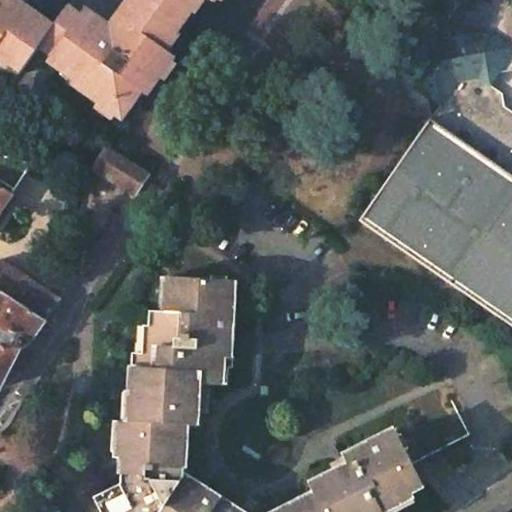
[(132,0),(112,29),(87,10),(81,18),(73,12),(70,10),(56,29),(15,0),(0,0),(0,61),(7,66),(8,65),(15,55),(27,64),(41,45),(54,56),(50,61),(64,72),(68,66),(79,75),(73,83),(100,102),(116,114),(121,118),(142,91),(146,95),(160,77),(172,60),(175,56),(167,50),(178,34),(176,33),(167,26),(175,15),(183,5),(193,11),(195,12),(203,0),(210,0),(214,3),(215,0),(132,0)]
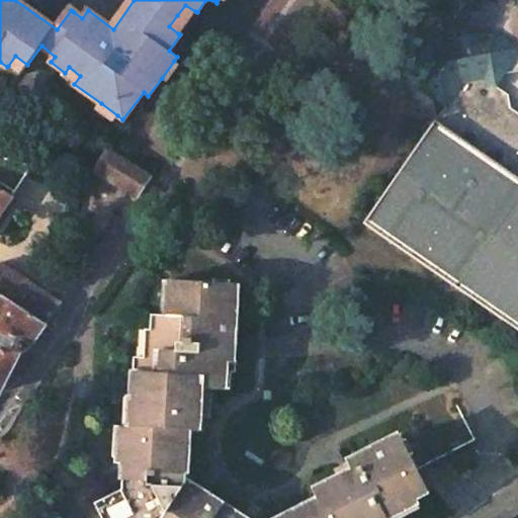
[(414,122),(427,132),(435,120),(468,143),(517,177),(517,115),(512,116),(508,122),(497,114),(501,108),(496,87),(505,74),(517,71),(517,0),(464,0),(437,40),(409,81),(407,84),(414,122)]
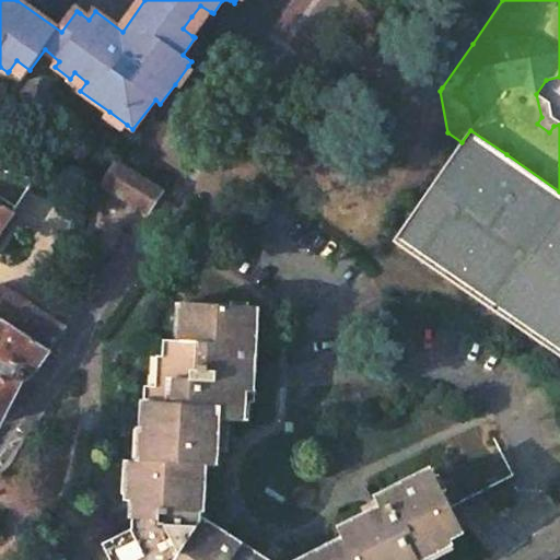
[(201,24),(211,12),(200,6),(191,16),(201,24)]
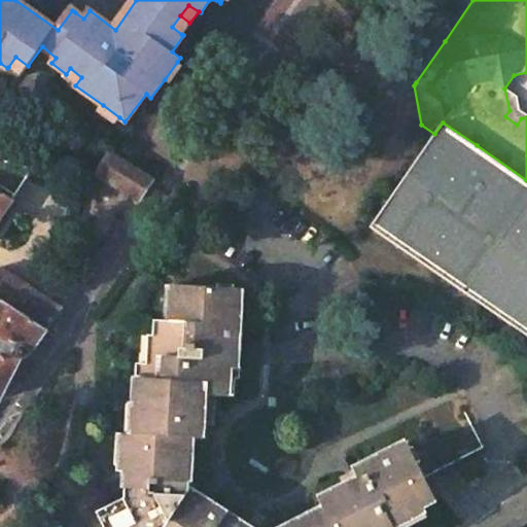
[(181,34),(189,23),(180,15),(172,27),(181,34)]
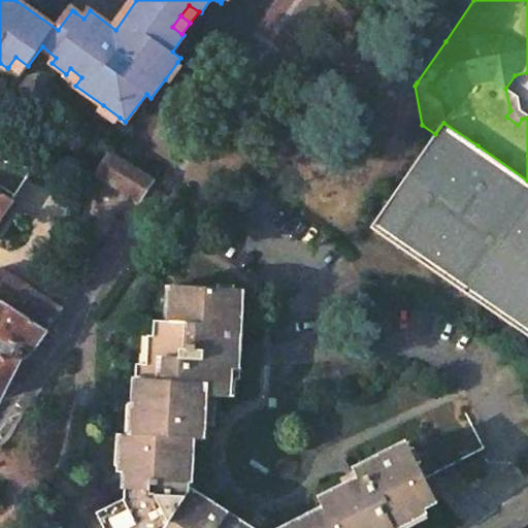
[(15,57),(8,67),(21,76),(28,66),(15,57)]
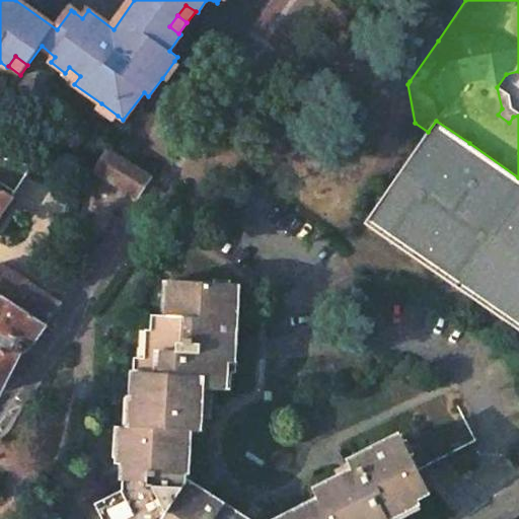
[(168,82),(180,65),(174,61),(162,78),(168,82)]
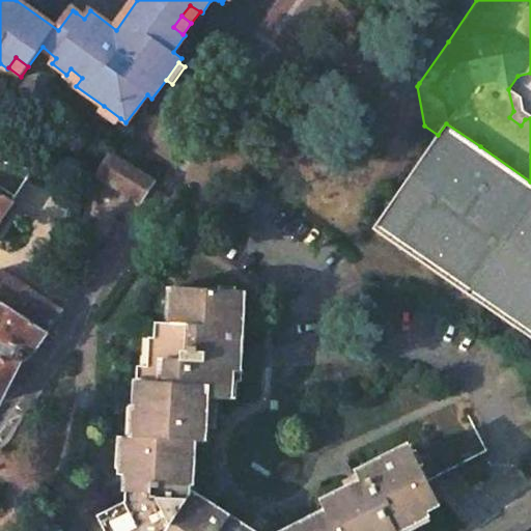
[(64,78),(76,86),(82,78),(71,68),(66,75),(64,78)]
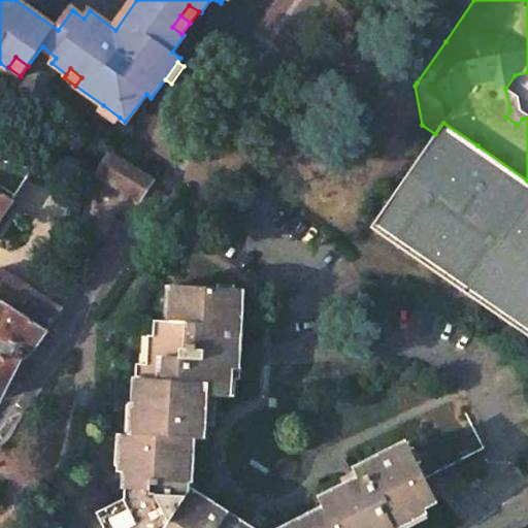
[(98,112),(116,124),(120,118),(103,105),(98,112)]
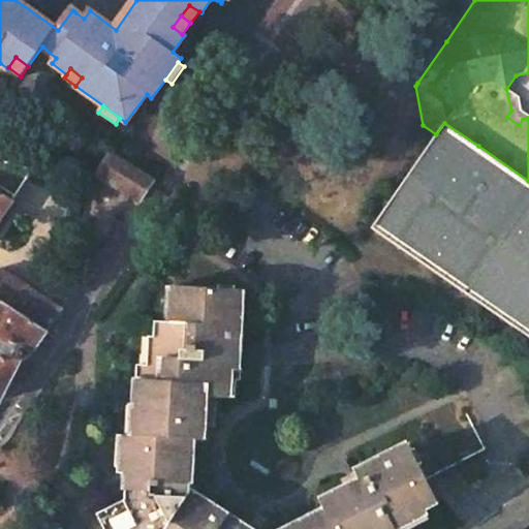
[(436,134),(372,227),(528,336),(528,181),(478,146),(444,123),(436,134)]
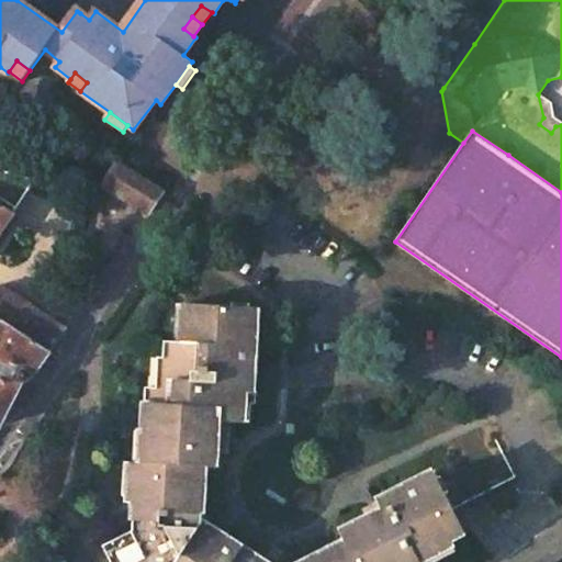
[(163,191),(117,163),(103,184),(147,213),(163,191)]
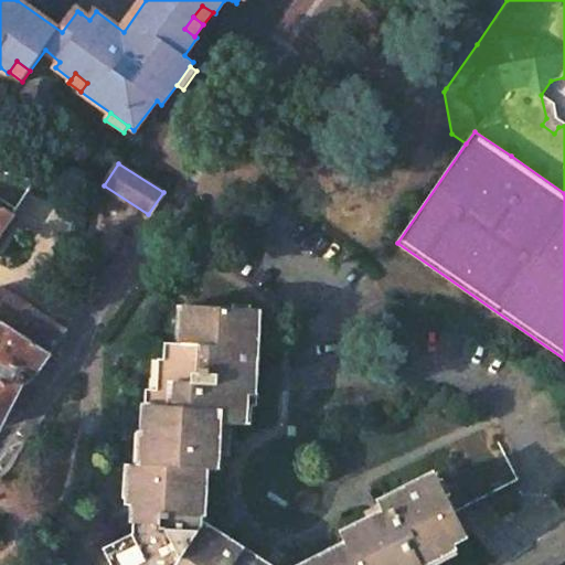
[(0,204),(0,233),(13,213),(0,204)]
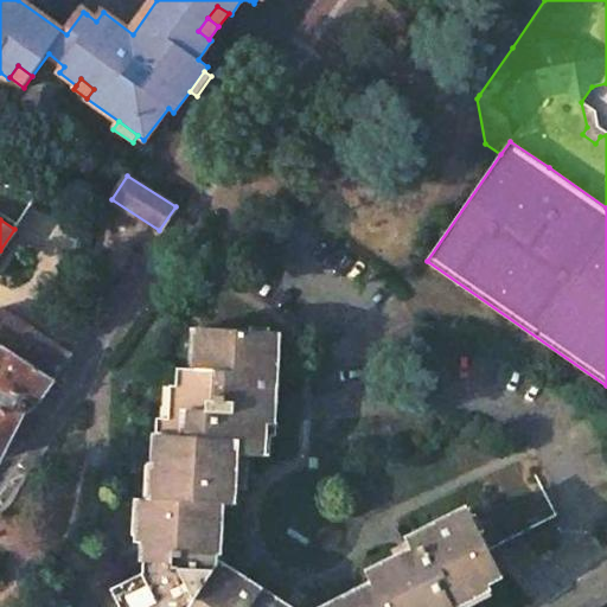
[(59,346),(0,307),(0,345),(51,379),(70,353),(59,346)]
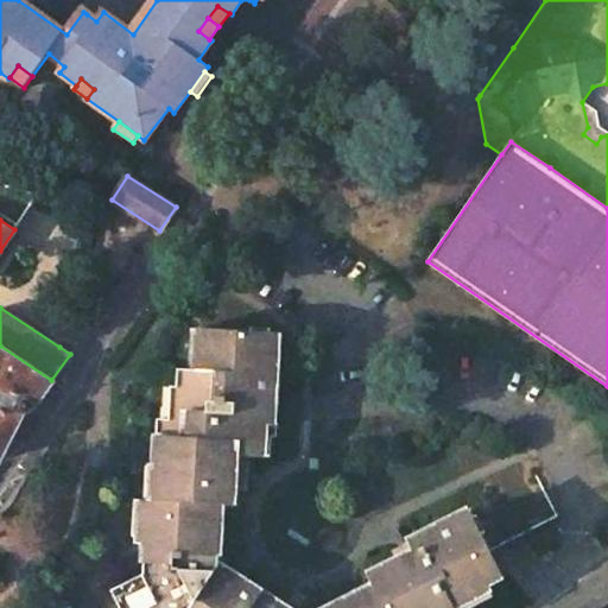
[(273,424),(278,334),(204,330),(203,347),(197,347),(196,371),(178,371),(176,422),(158,420),(154,485),(160,486),(159,502),(147,501),(146,519),(141,518),(140,543),(145,543),(144,574),(122,586),(133,607),(454,607),(476,597),(474,591),(502,577),(469,511),(407,543),(412,552),(367,576),(373,586),(329,607),(285,607),(263,593),(219,564),(222,505),(234,506),(236,455),(264,456),(266,424),(273,424)]
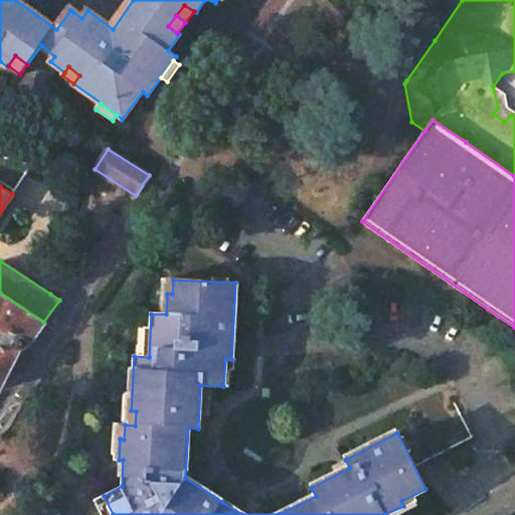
[(0,385),(19,347),(21,347),(24,349),(43,322),(0,293),(0,385)]
